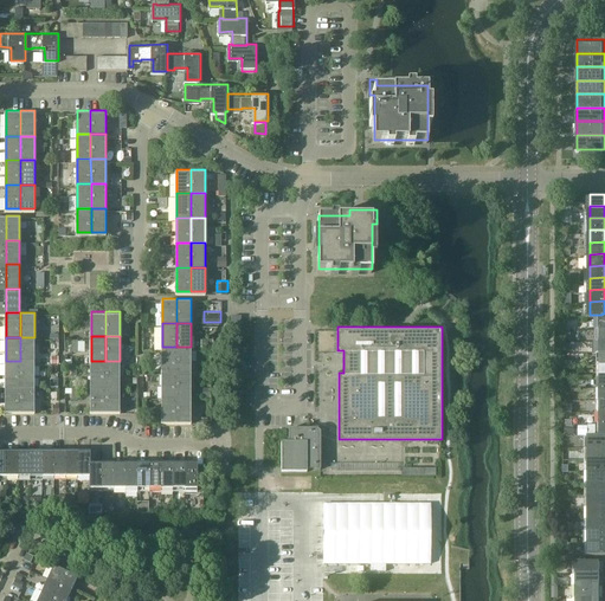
[(34,361),(34,337),(20,337),(20,361),(34,361)]
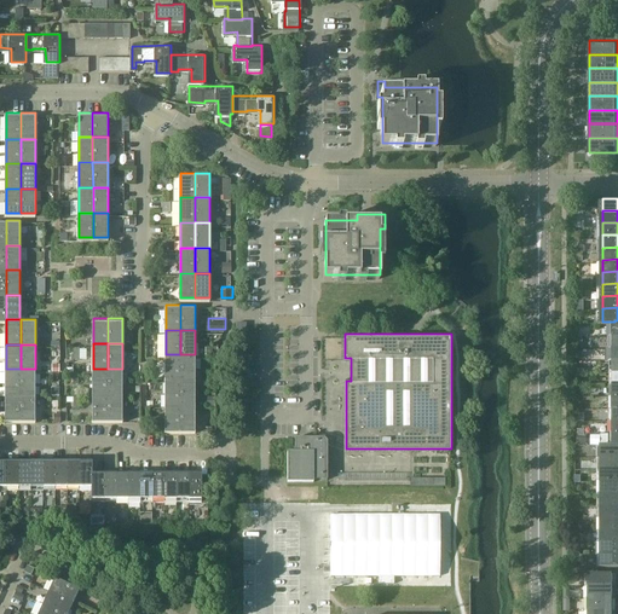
[(617,345),(614,345),(607,345),(607,357),(614,357),(617,357),(617,345)]
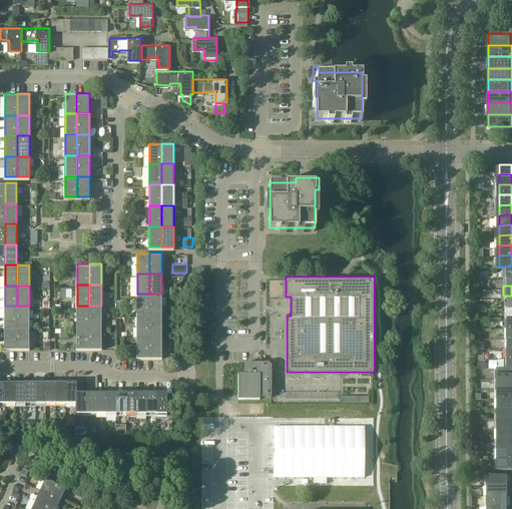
[(149,315),(149,294),(137,294),(137,315),(149,315)]
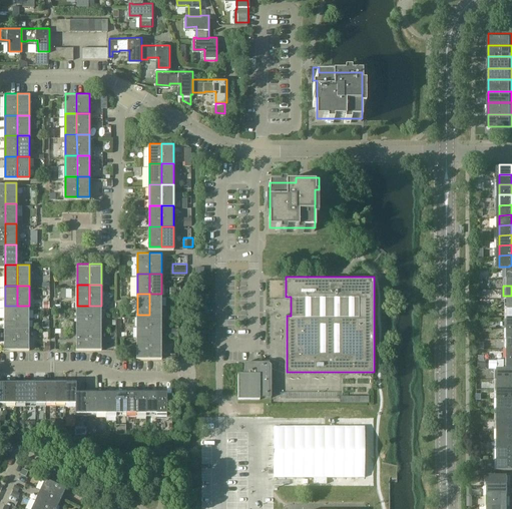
[(161,315),(161,294),(149,294),(149,315),(161,315)]
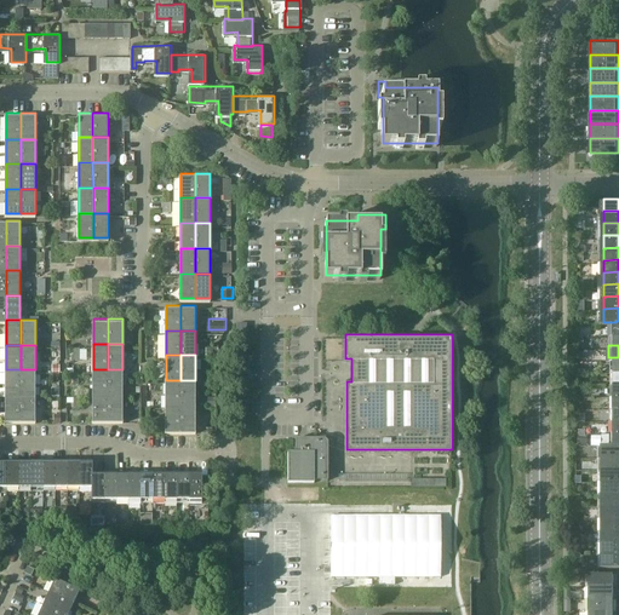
[(21,395),(21,369),(6,369),(6,395),(21,395)]
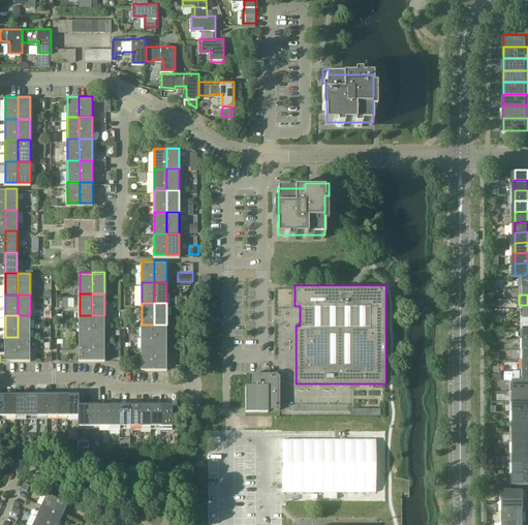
[(30,337),(30,315),(18,315),(18,337),(30,337)]
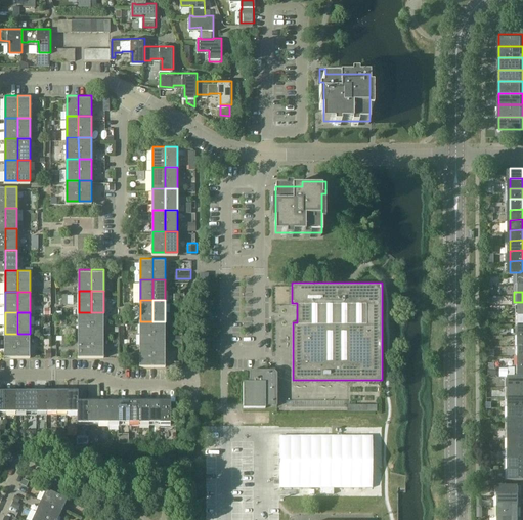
[(91,334),(91,312),(79,312),(79,333),(91,334)]
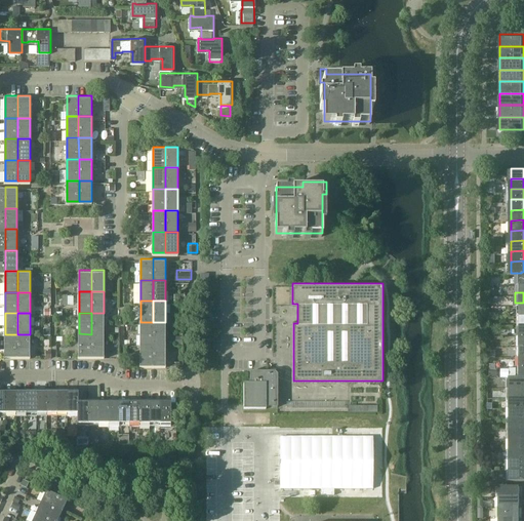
[(104,334),(104,313),(91,313),(91,334),(104,334)]
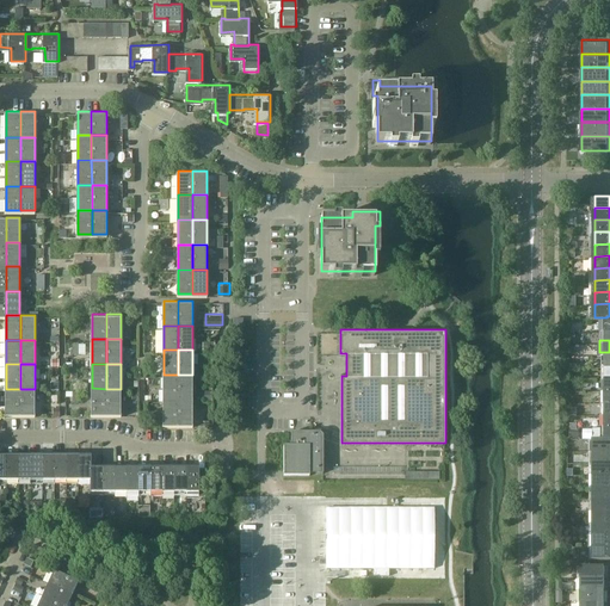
[(178,400),(178,375),(164,375),(164,400),(178,400)]
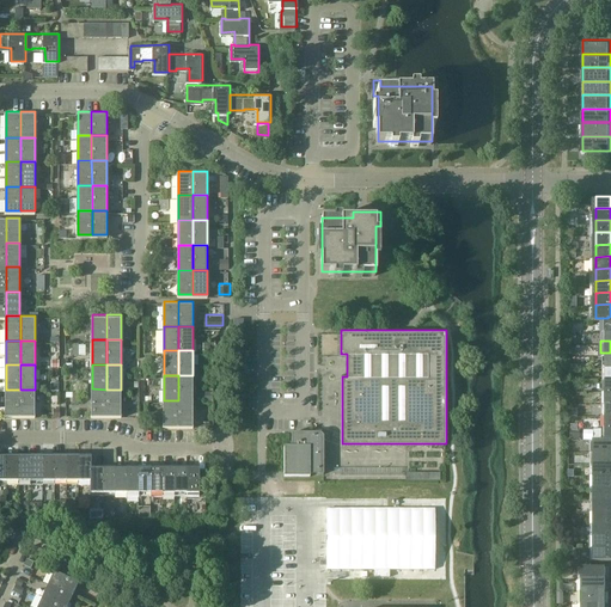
[(193,400),(193,375),(178,375),(178,400),(193,400)]
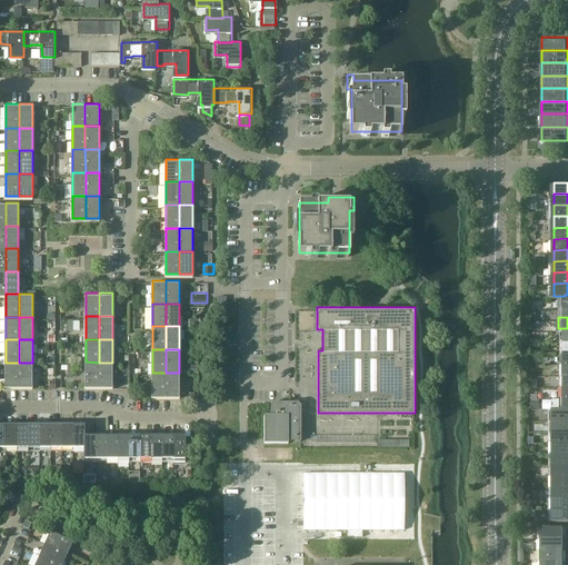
[(99,385),(99,363),(86,362),(86,385),(99,385)]
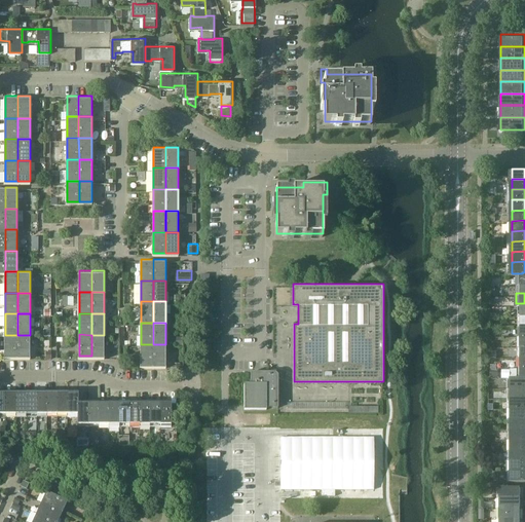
[(17,357),(17,335),(5,335),(5,356),(17,357)]
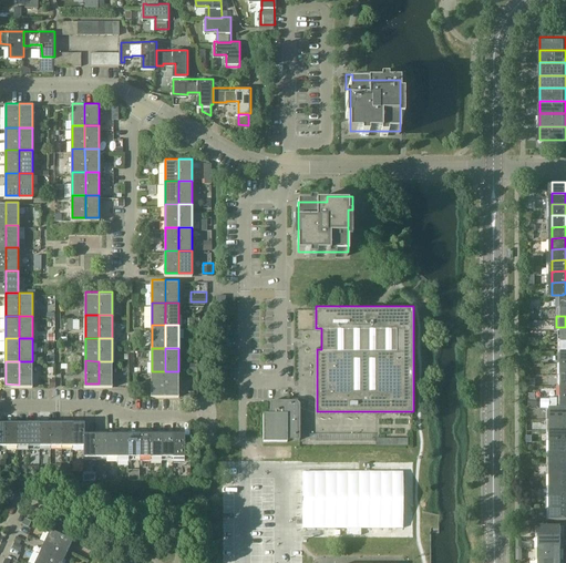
[(32,385),(32,361),(19,361),(19,385),(32,385)]
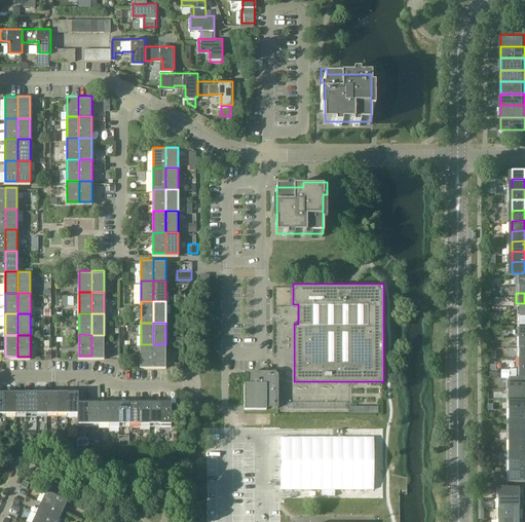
[(104,356),(104,335),(91,335),(91,356),(104,356)]
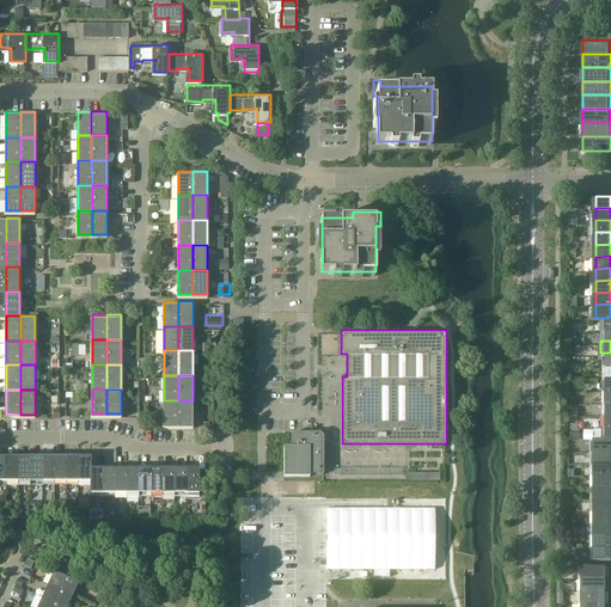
[(178,424),(178,400),(164,400),(164,424),(178,424)]
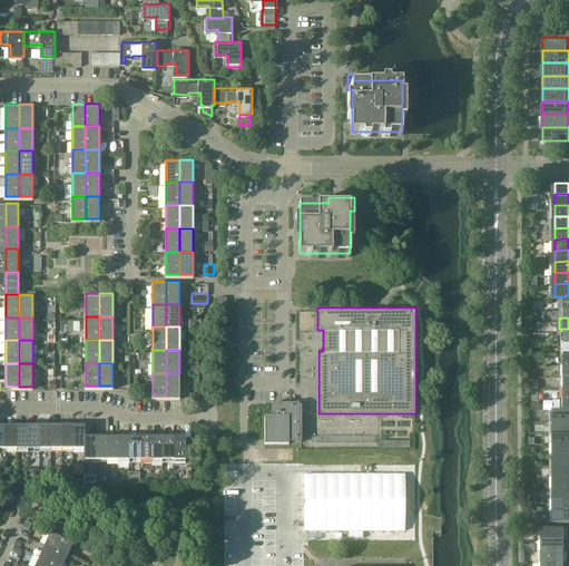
[(179,396),(179,373),(166,373),(166,396),(179,396)]
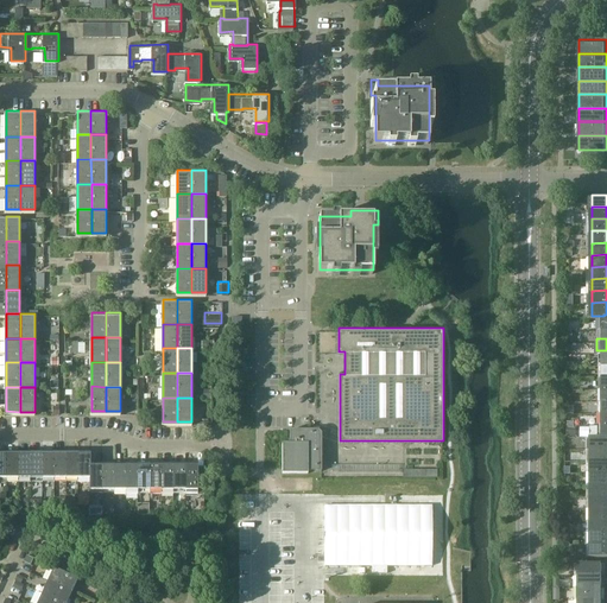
[(322,468),(322,430),(318,426),(291,426),(291,440),(283,440),(283,470),(309,470),(309,468),(322,468)]
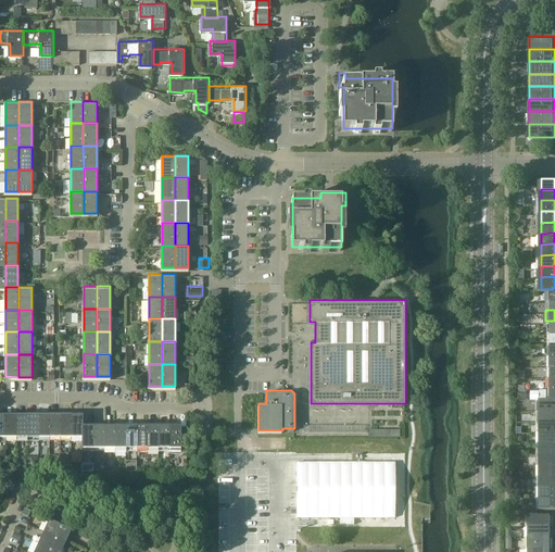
[(554,397),(552,397),(541,397),(541,408),(554,406),(554,397)]
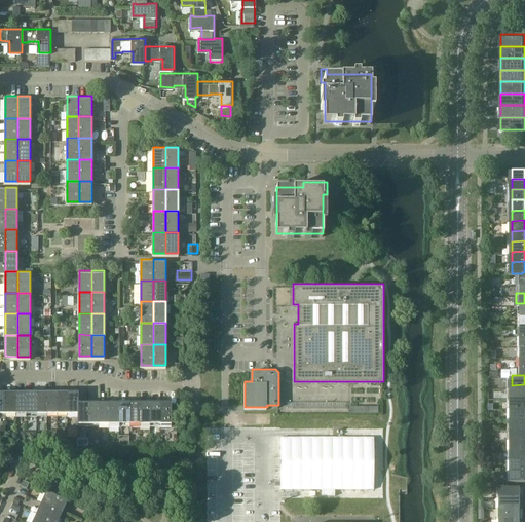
[(524,384),(512,385),(512,396),(524,395),(524,384)]
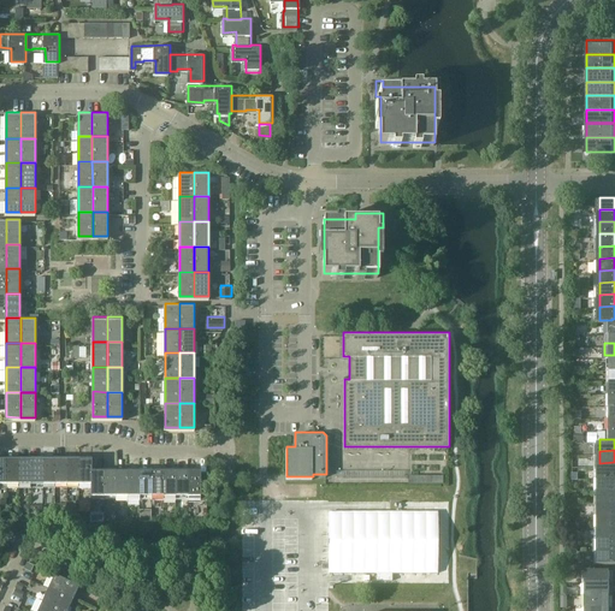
[(19,481),(19,457),(7,457),(7,481),(19,481)]
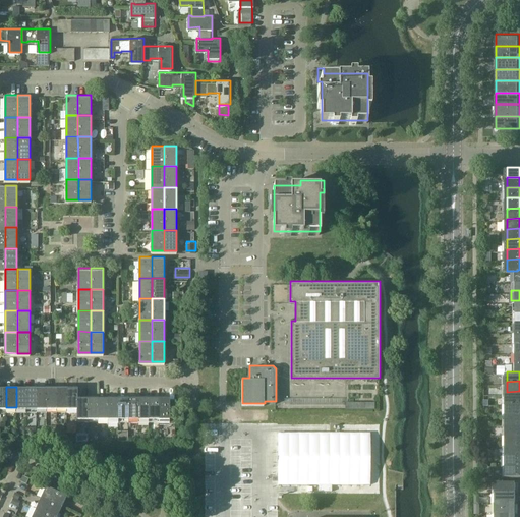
[(26,407),(26,387),(16,387),(16,407),(26,407)]
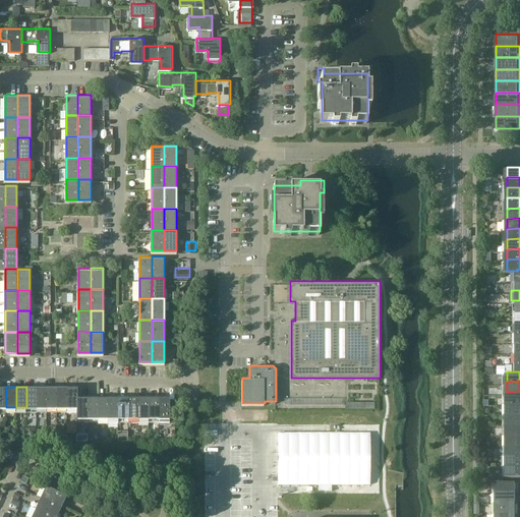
[(37,407),(37,387),(26,387),(26,407),(37,407)]
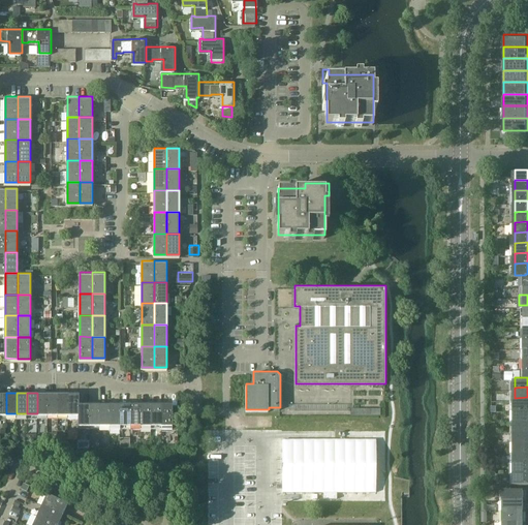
[(48,413),(48,393),(37,393),(37,413),(48,413)]
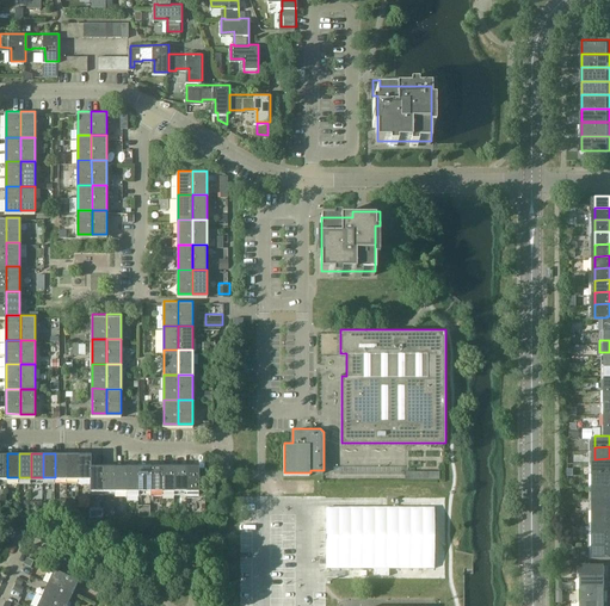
[(67,477),(67,453),(55,453),(55,477),(67,477)]
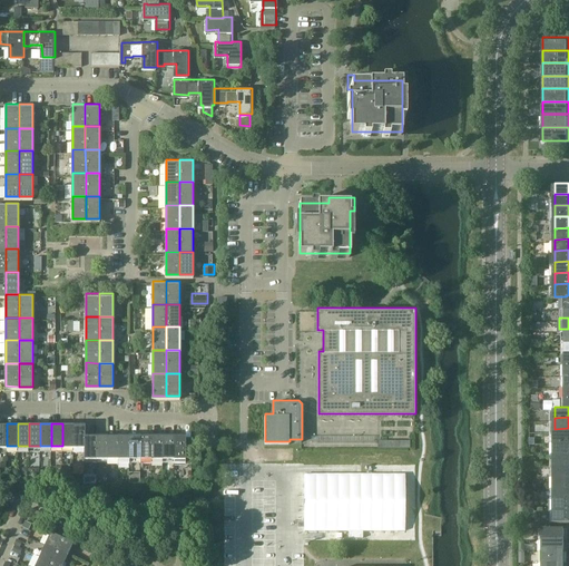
[(74,446),(74,423),(62,423),(62,446),(74,446)]
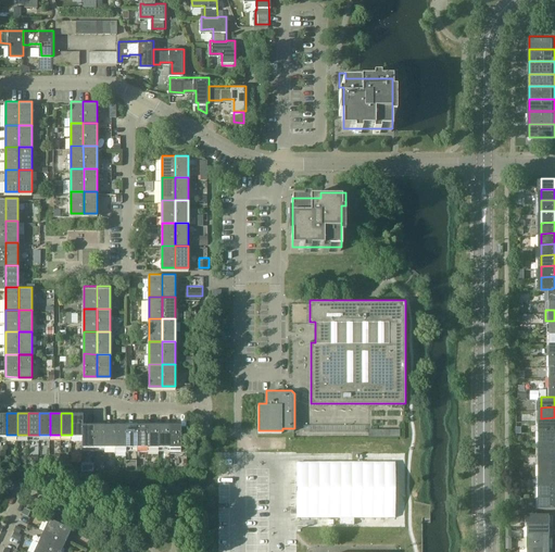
[(84,413),(72,413),(72,435),(83,435),(84,435),(83,423),(84,423),(84,413)]
